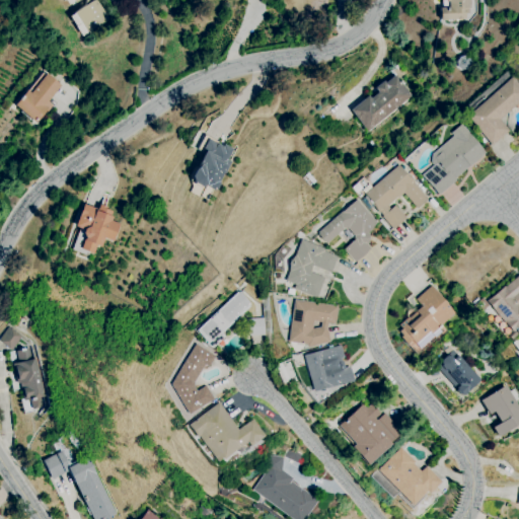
[(91,0),(93,0),(107,19),(87,33),(73,13),(91,0)]
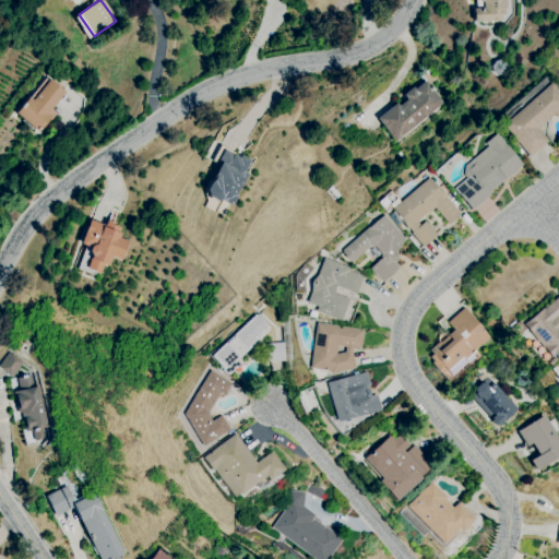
[(491,21),(492,22),(497,22),(498,21),(501,21),(500,15),(504,15),(503,9),(506,9),(504,0),(475,0),(476,8),(473,8),(474,22),(491,21)]
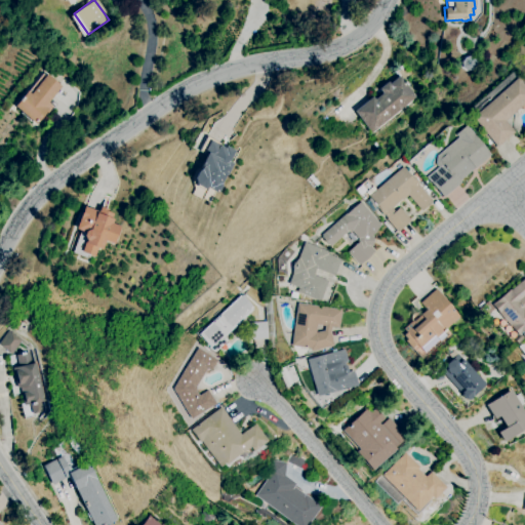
[(46,74),(61,86),(47,103),(52,107),(47,114),(45,112),(36,124),(13,106),(27,91),(30,94),(46,74)]
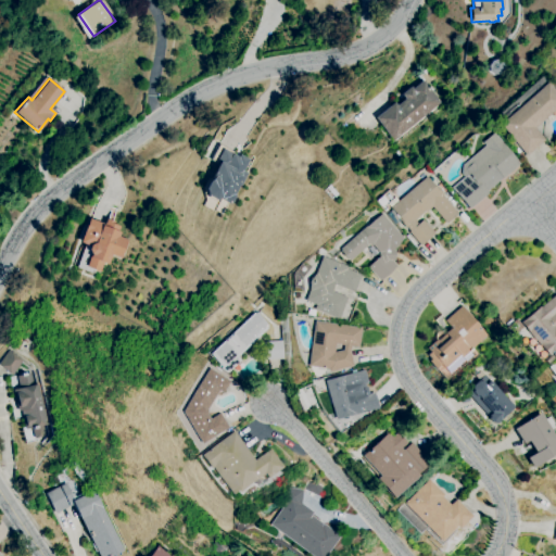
[(441,102),(422,79),(412,89),(411,86),(401,93),(405,99),(396,105),(394,102),(375,117),(394,141),(441,102)]
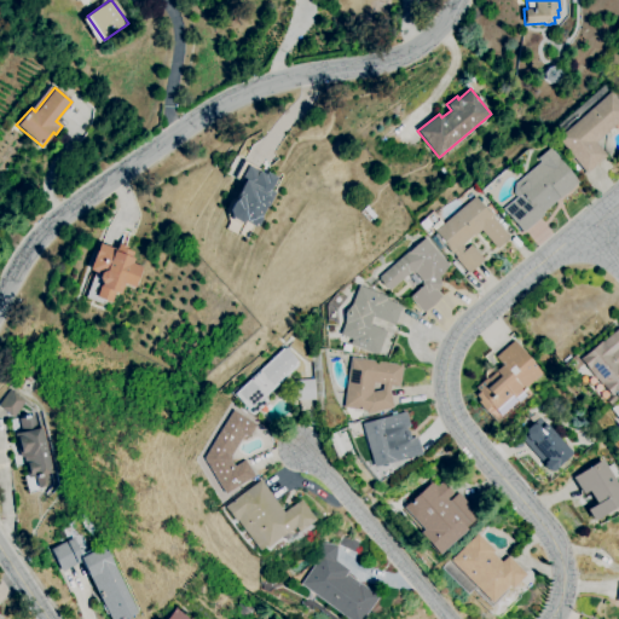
[(618,100),(618,122),(596,143),(607,156),(586,173),(556,138),(611,91),(618,100)]
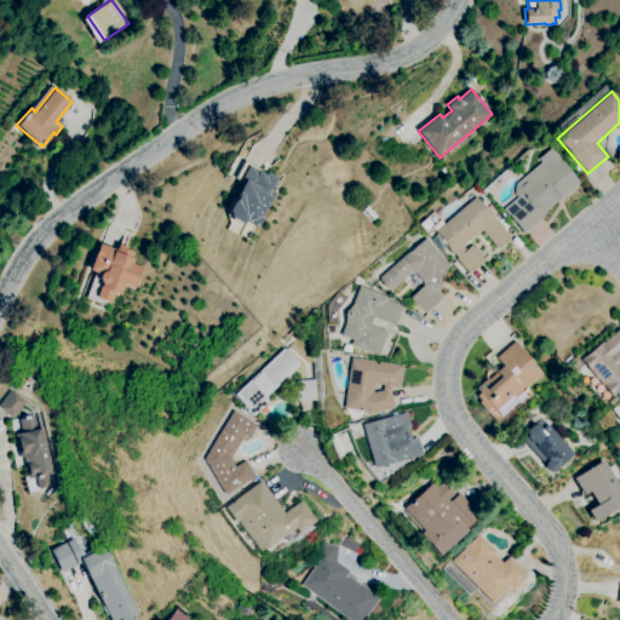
[(516,184),(541,162),(538,159),(551,148),(580,183),(561,199),(543,214),(544,216),(523,234),(503,208),(517,196),(515,194),(516,184)]
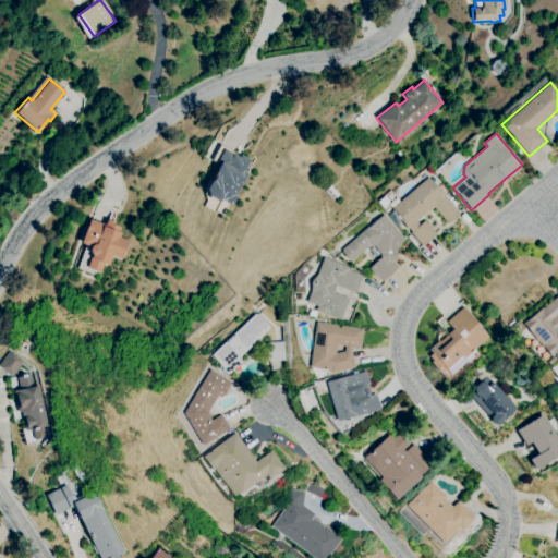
[(237,197),(233,204),(230,204),(223,202),(222,198),(217,201),(208,196),(206,190),(210,181),(213,180),(214,179),(211,179),(218,166),(216,165),(217,164),(211,160),(220,144),(231,150),(230,153),(239,157),(241,155),(251,160),(245,171),(250,173),(245,183),(242,182),(235,195),(237,197)]
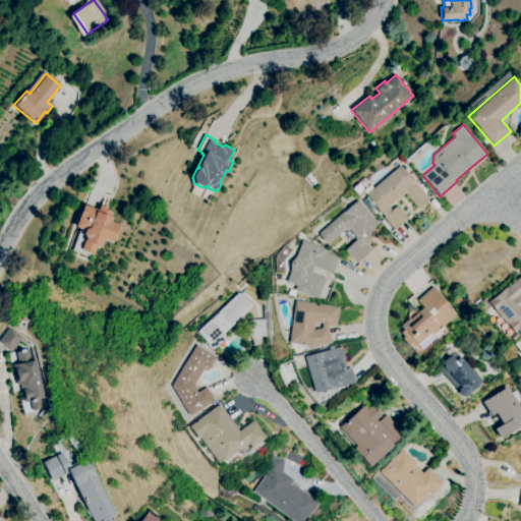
[(429,200),(419,210),(405,193),(400,198),(399,197),(389,207),(392,210),(397,206),(408,219),(395,230),(384,217),(385,216),(382,213),(381,214),(373,205),(374,205),(365,194),(400,165),(411,178),(412,178),(416,182),(415,183),(429,200)]
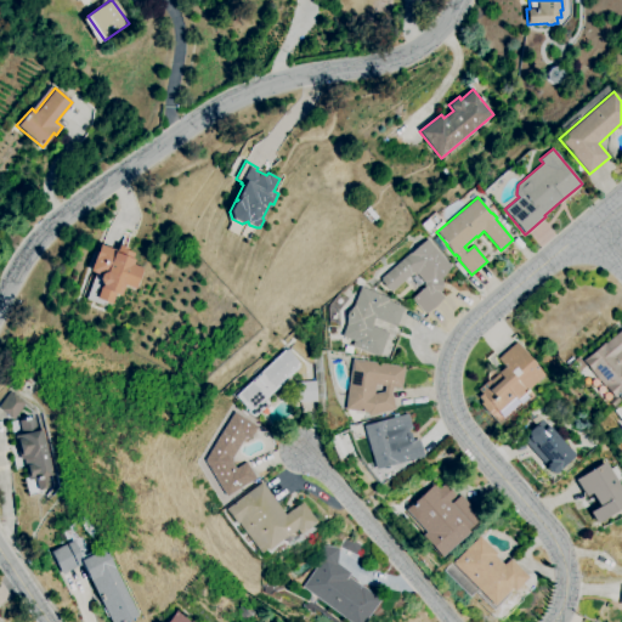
[(439,278),(452,266),(428,238),(380,278),(393,292),(413,273),(418,273),(425,282),(424,288),(412,299),(425,315),(445,298),(440,292),(442,292),(444,278),(439,278)]
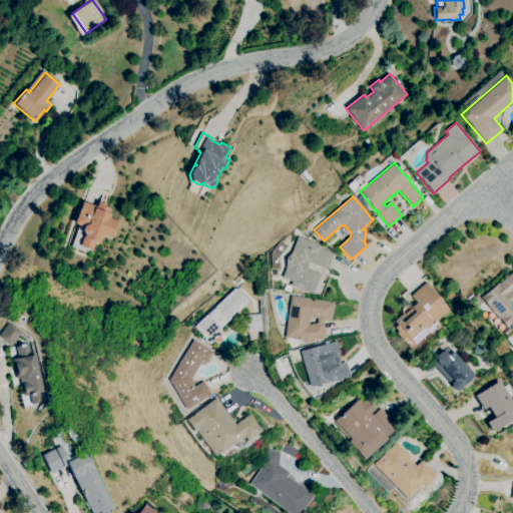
[(83,234),(84,234),(79,246),(92,250),(95,242),(100,244),(103,235),(111,238),(118,221),(109,218),(111,214),(109,213),(111,208),(105,206),(105,204),(98,201),(96,207),(82,201),(74,223),(82,226),(81,230),(83,234)]
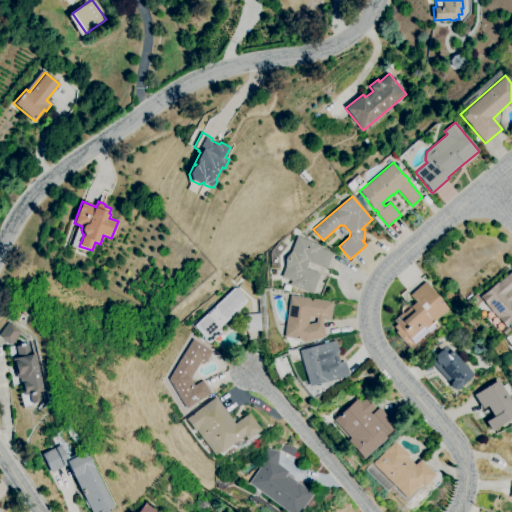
[(297,236),(281,277),(291,281),(290,285),(313,294),(320,274),(306,268),(308,262),(327,269),(333,253),(320,248),(321,245),(297,236)]
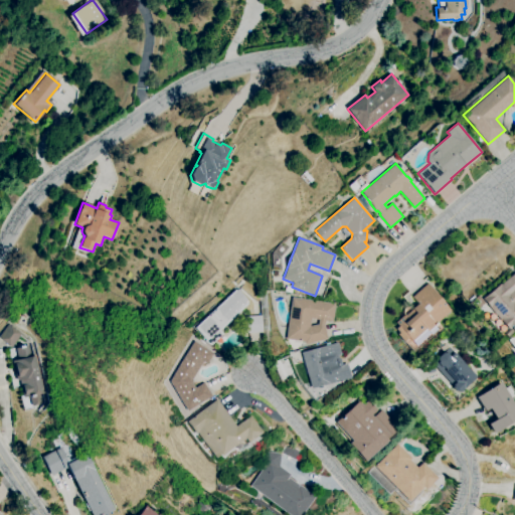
[(501,285),(514,273),(514,323),(508,329),(483,299),(501,284),(501,285)]
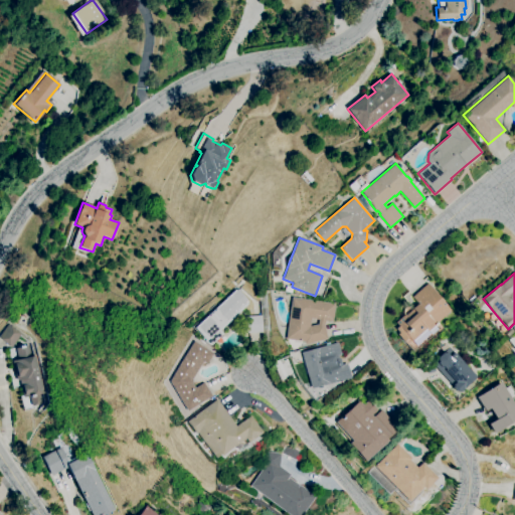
[(403,314),(404,315),(395,323),(399,326),(396,329),(399,333),(397,334),(403,341),(408,337),(412,342),(426,329),(428,332),(439,324),(438,323),(452,311),(428,284),(412,297),(418,304),(413,308),(412,307),(407,306),(404,310),(403,314)]
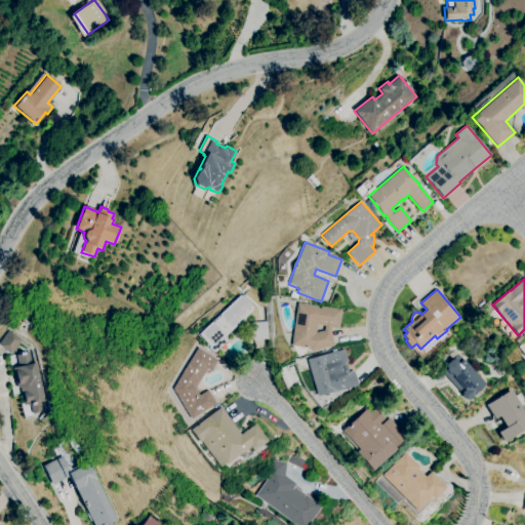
[(205,346),(207,344),(198,334),(240,295),(242,296),(243,295),(254,307),(252,308),(254,310),(225,337),(228,340),(214,353),(205,346)]
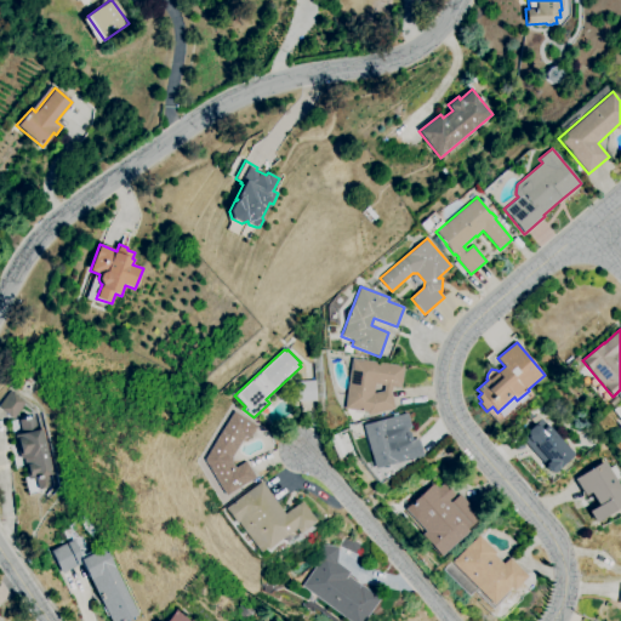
[(392,392),(392,387),(400,388),(404,366),(352,358),(345,409),(366,412),(368,416),(396,409),(392,392)]
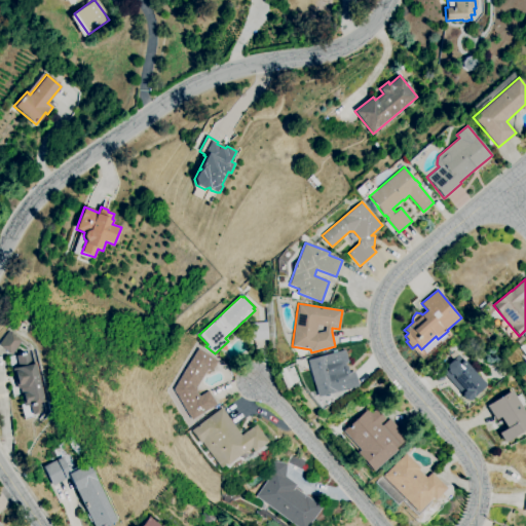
[(267,323),(249,323),(250,341),(268,340),(267,323)]
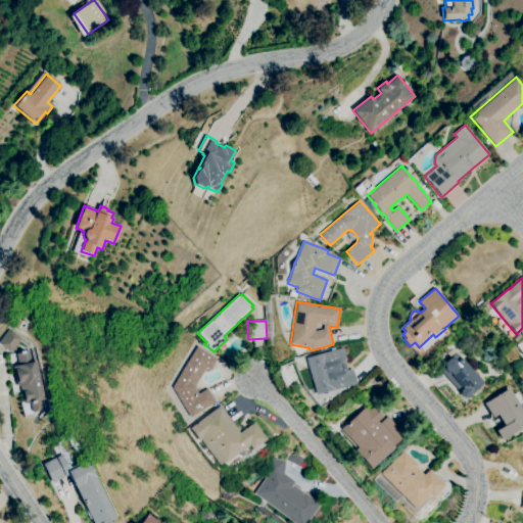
[(0,338),(0,345),(10,352),(20,339),(7,329),(0,338)]
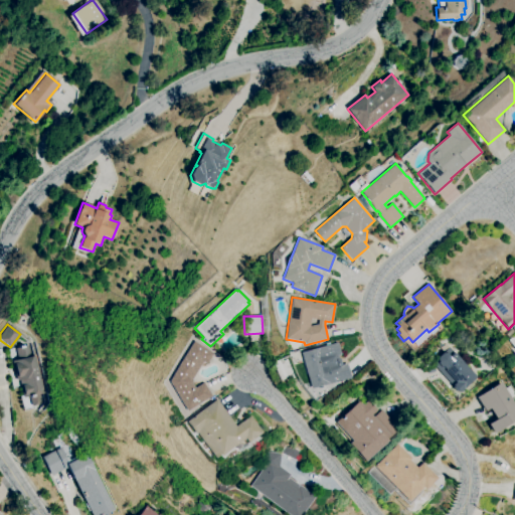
[(193,379),(193,383),(195,387),(204,382),(212,396),(187,411),(169,381),(193,341),(213,353),(207,364),(203,362),(193,379)]
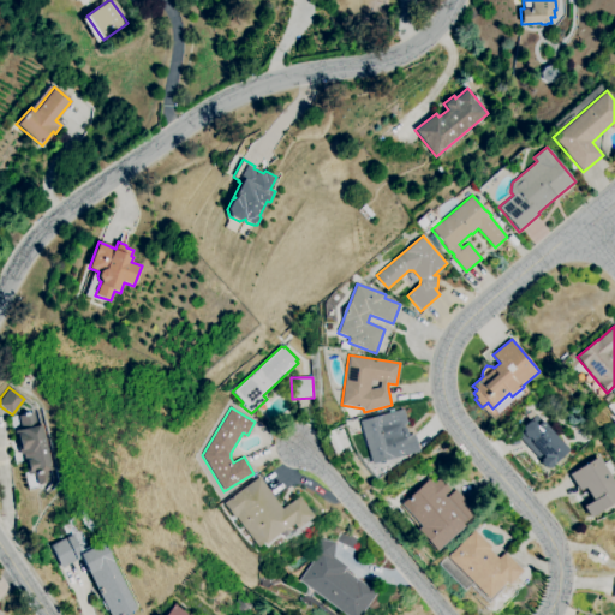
[(402,410),(407,424),(404,425),(405,428),(406,428),(408,436),(413,434),(418,452),(371,464),(359,421),(402,410)]
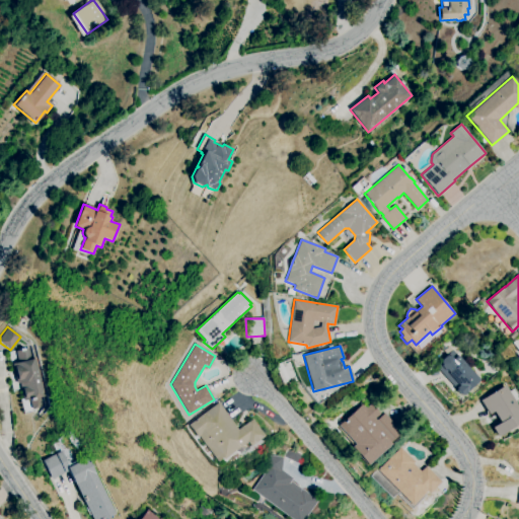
[(31,348),(15,352),(17,364),(13,365),(19,396),(28,394),(29,400),(43,397),(31,348)]
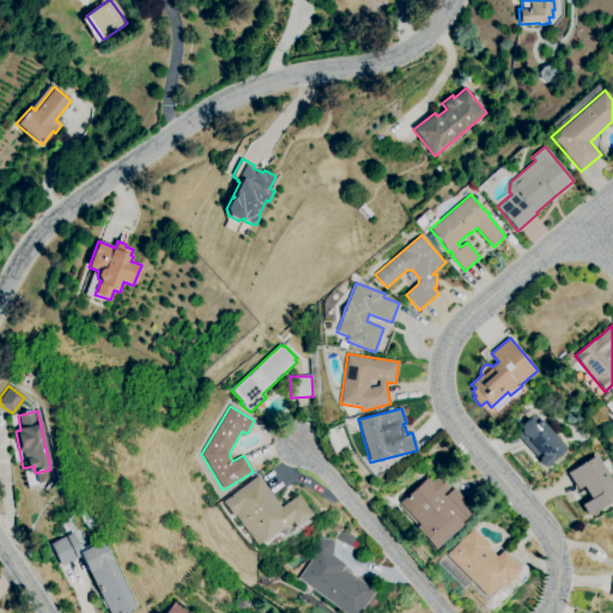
[(546,467),(551,463),(550,462),(566,449),(536,413),(515,432),(539,460),(539,461),(542,467),(546,467)]
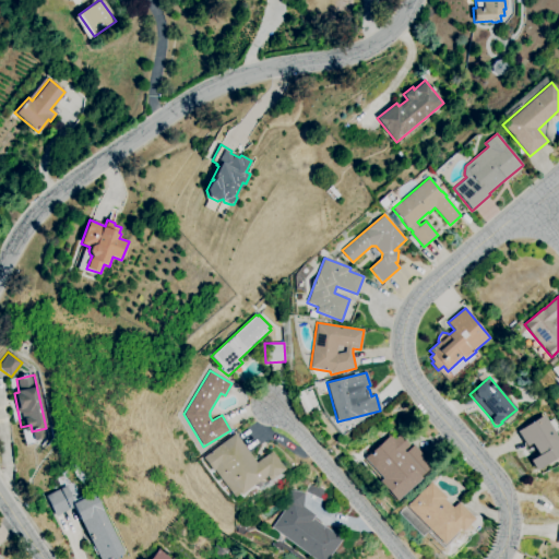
[(545,414),(558,438),(558,456),(536,471),(530,460),(538,454),(532,443),(526,447),(518,430),(545,414)]
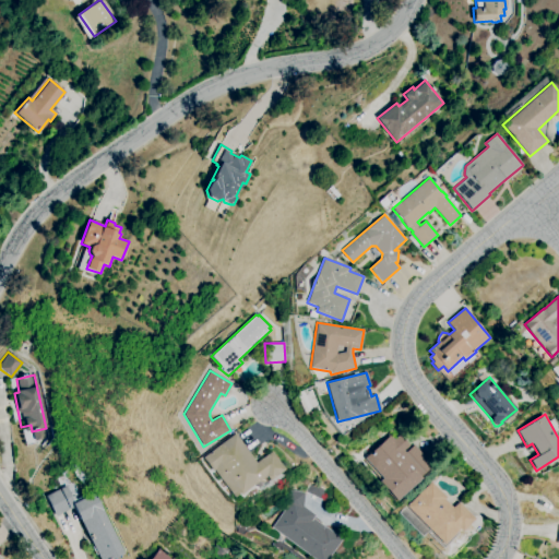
[(266,476),(240,495),(239,494),(234,498),(214,470),(212,471),(202,458),(235,433),(257,463),(272,451),(285,470),(270,480),(266,476)]
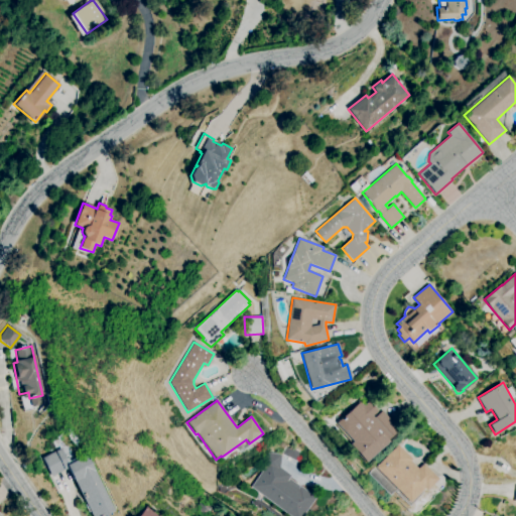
[(337,423),(353,441),(350,444),(365,463),(389,441),(387,439),(399,429),(382,410),(379,413),(369,401),(364,406),(361,402),(337,423)]
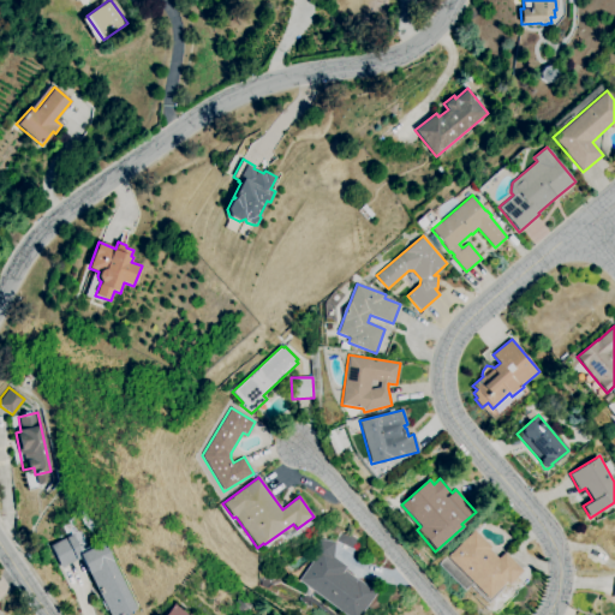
[(321,551),(336,527),(357,538),(354,550),(338,542),(334,557),(347,567),(345,571),(357,579),(376,593),(358,614),(344,614),(298,580),(321,551)]
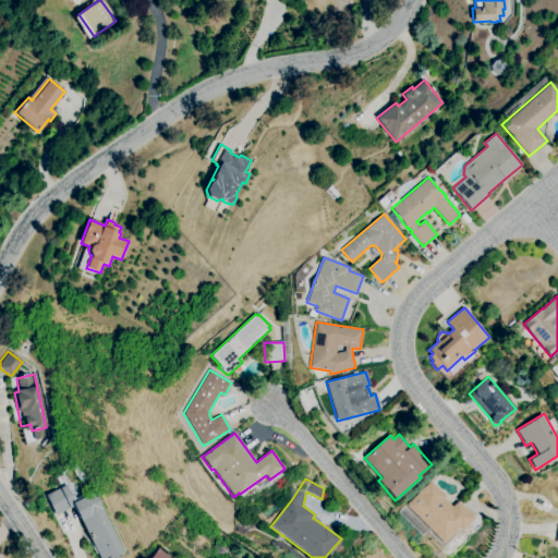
[(452,507),(458,501),(474,518),(460,531),(458,529),(443,543),(407,505),(432,481),(446,497),(444,498),(452,507)]
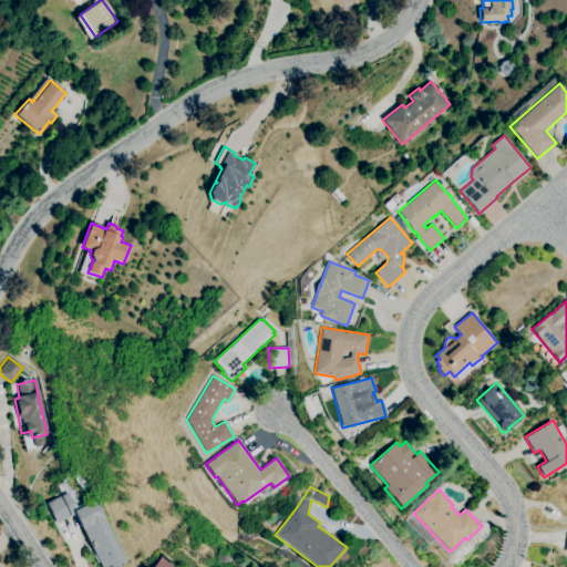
[(98,500),(73,509),(68,493),(44,502),(53,524),(75,515),(96,566),(114,566),(123,564),(98,500)]
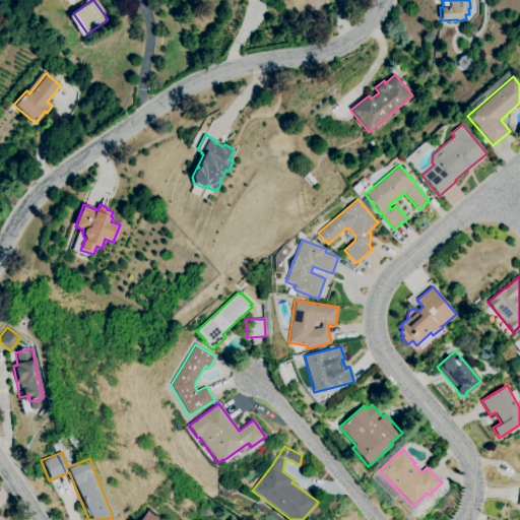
[(139,519),(147,511),(157,519),(160,519),(161,519),(163,519),(139,519)]
